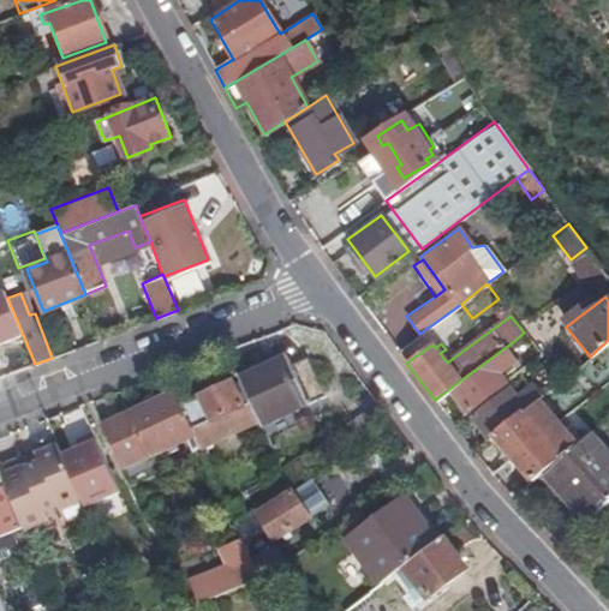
[(509,345),(451,388),(466,411),(503,382),(495,371),(512,358),(508,353),(513,349),(509,345)]
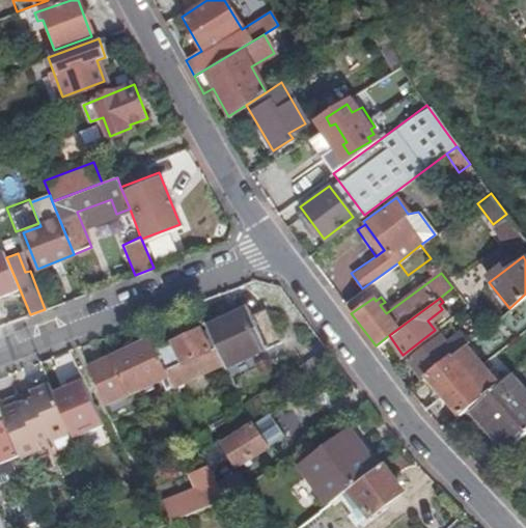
[(247,308),(205,326),(215,346),(222,362),(224,367),(279,341),(266,309),(251,315),(247,308)]
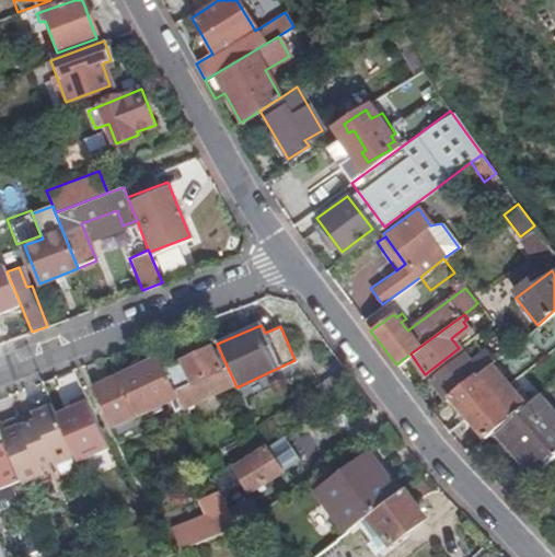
[(180,361),(197,399),(234,382),(227,366),(220,368),(210,347),(180,361)]
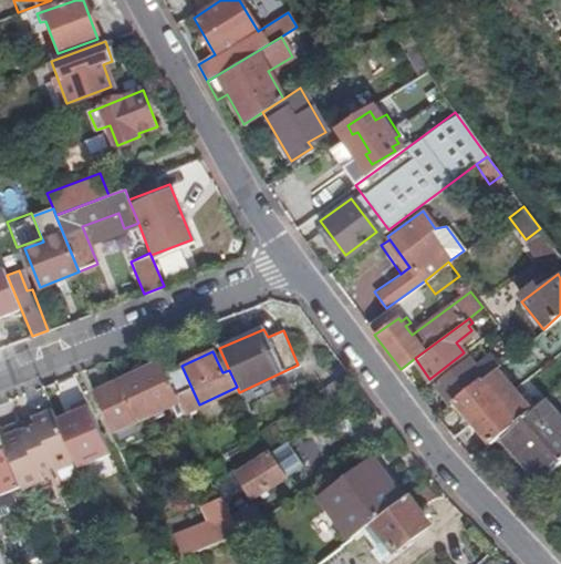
[(464,352),(429,379),(434,382),(467,357),(464,352)]
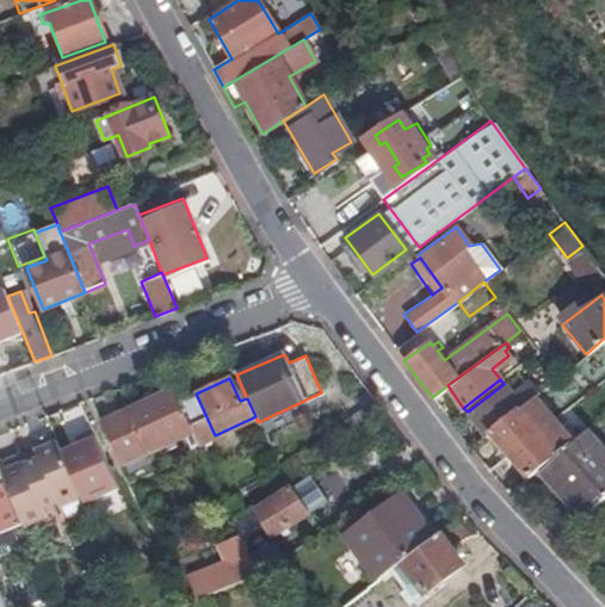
[(483,434),(487,432),(533,396),(542,389),(537,384),(532,388),(529,383),(512,395),(504,384),(468,412),(483,434)]
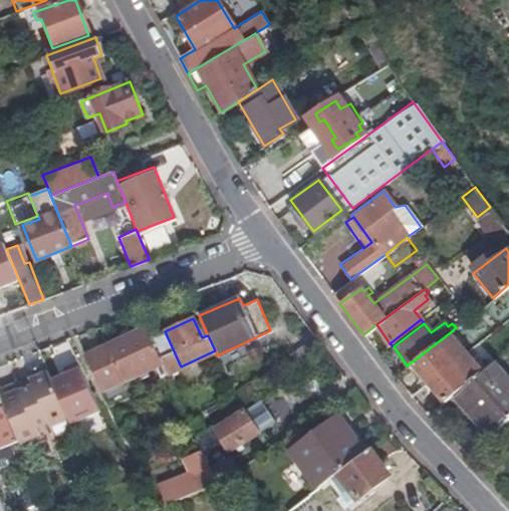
[(149,333),(146,327),(87,354),(103,390),(133,375),(136,380),(148,373),(145,369),(156,364),(161,375),(166,372),(149,333)]
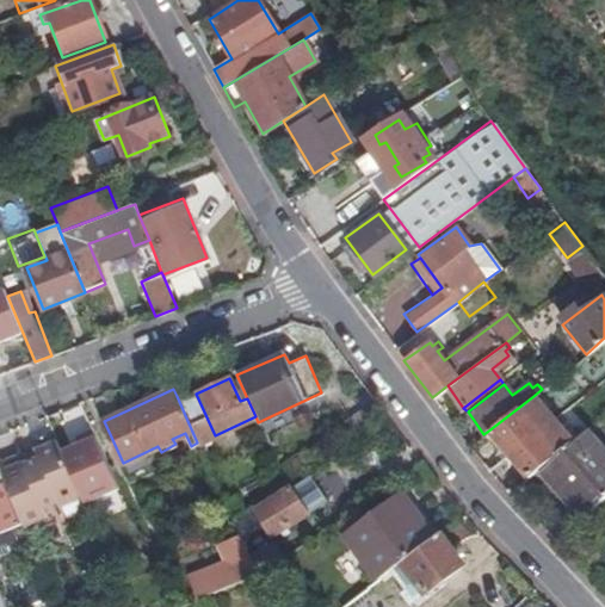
[(177,396),(197,443),(215,435),(196,394),(177,396)]
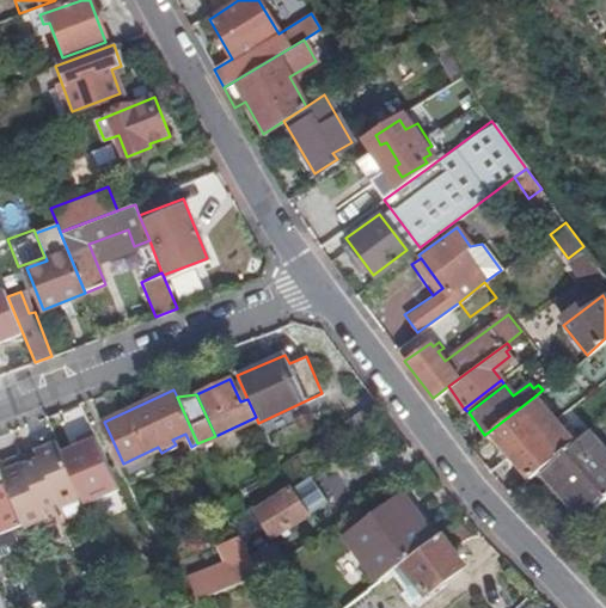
[(488,433),(507,455),(552,419),(534,397),(488,433)]
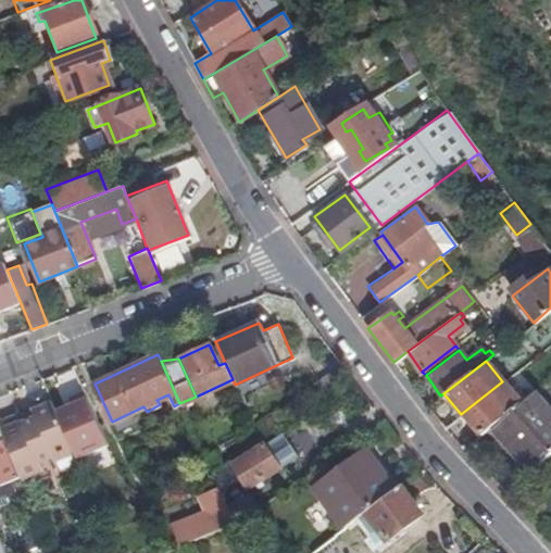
[(479,435),(487,428),(518,402),(502,381),(461,414),(479,435)]
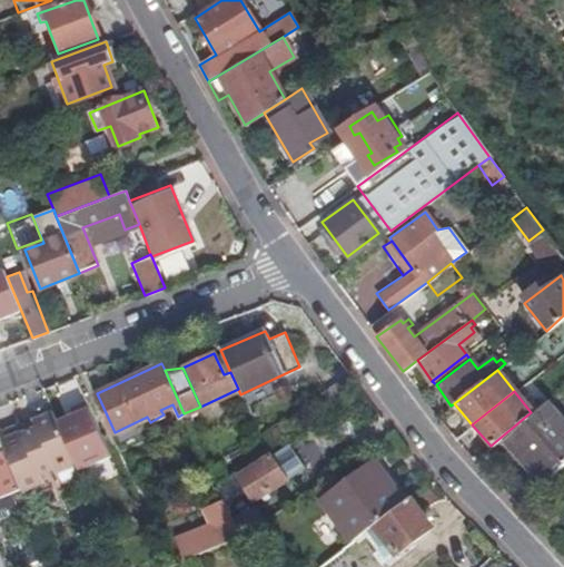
[(498,439),(541,485),(563,462),(563,423),(544,401),(531,412),(498,439)]
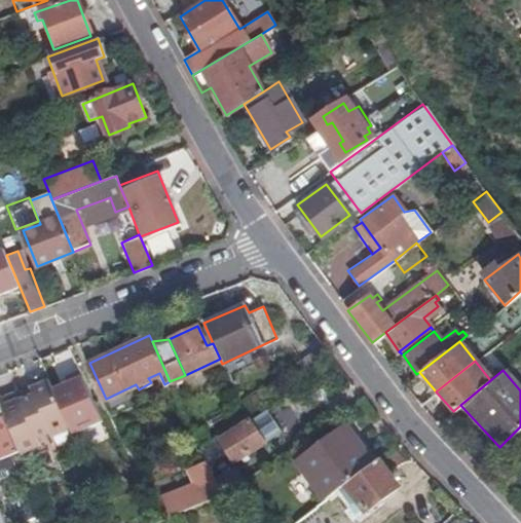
[(52,445),(73,437),(47,378),(29,385),(33,395),(20,401),(19,399),(0,406),(19,451),(37,444),(35,437),(47,433),(52,445)]
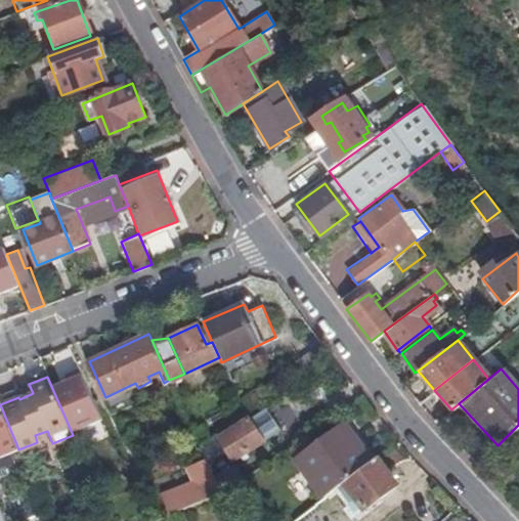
[(250,392),(239,400),(240,402),(245,414),(258,405),(250,392)]
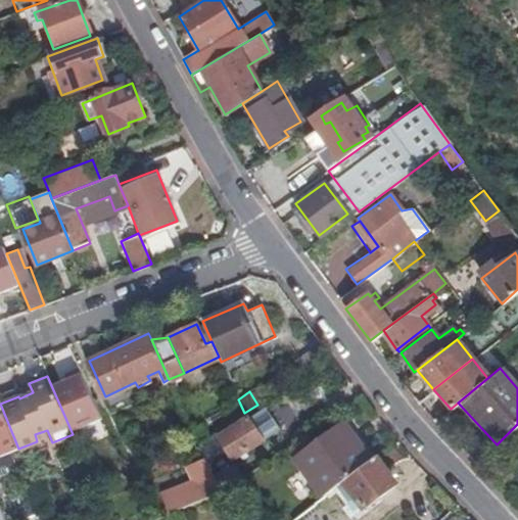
[(227,411),(234,421),(244,413),(239,402),(227,411)]
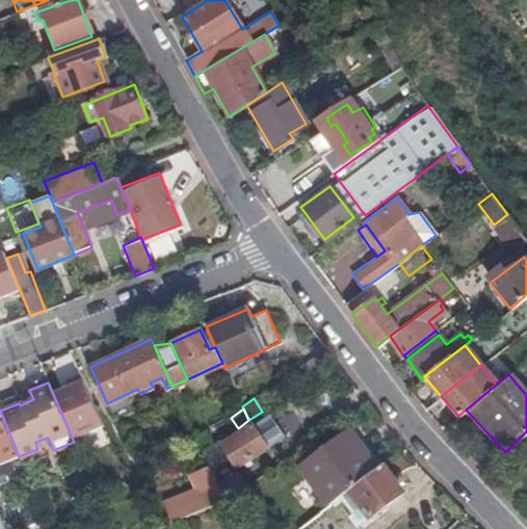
[(0,465),(19,456),(0,411),(0,465)]
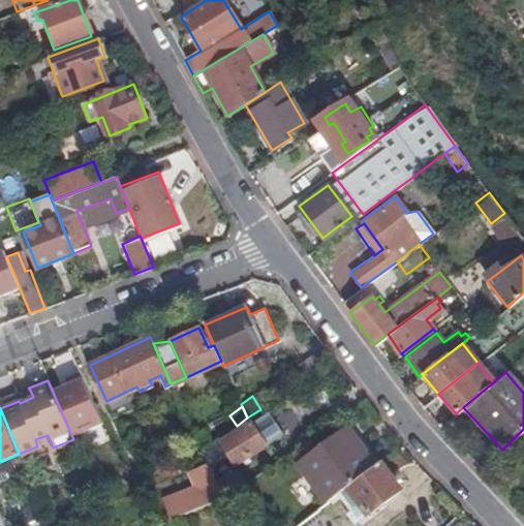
[(267,411),(249,423),(265,445),(281,434),(267,411)]
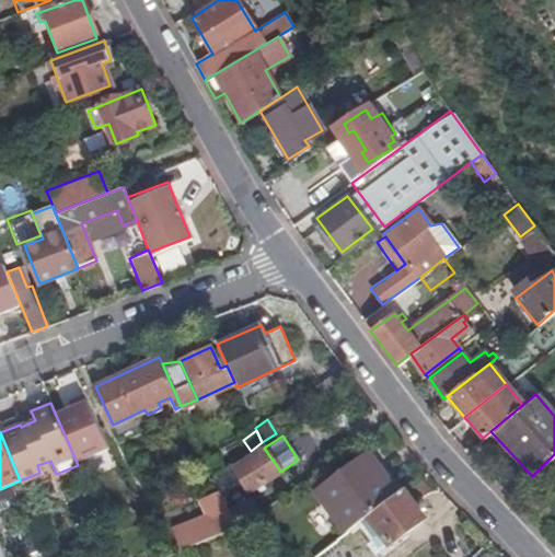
[(205,460),(212,476),(223,470),(216,454),(205,460)]
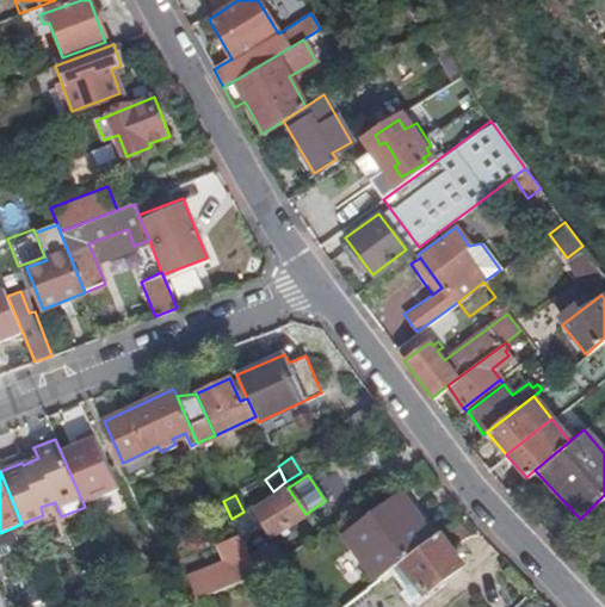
[(389,569),(432,538),(400,495),(346,534),(377,578),(389,569)]
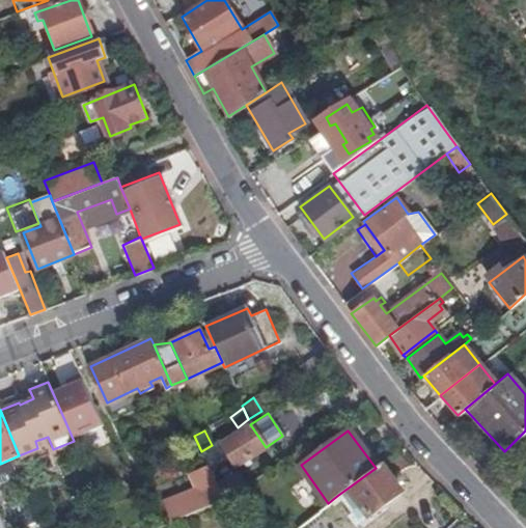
[(0,487),(27,476),(19,455),(0,464),(0,487)]
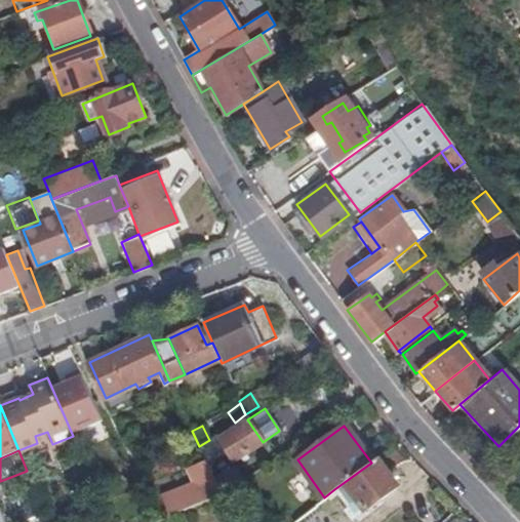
[(243,478),(222,493),(243,504),(247,496),(273,479),(276,482),(293,470),(281,452),(243,478)]
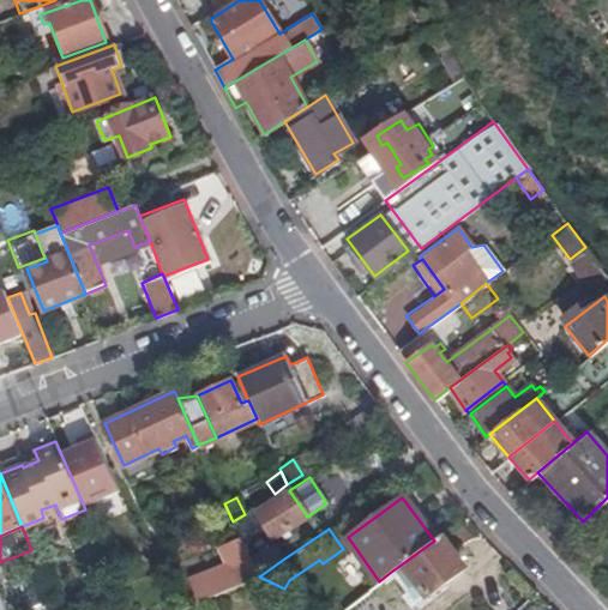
[(445,535),(444,533),(434,541),(391,572),(415,604),(464,567),(443,537),(445,535)]
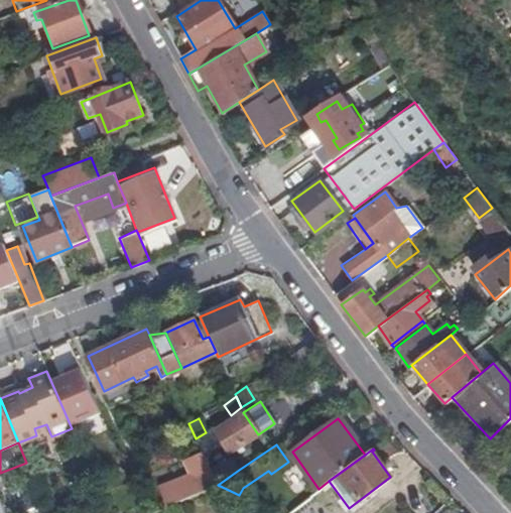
[(231,456),(210,471),(213,475),(218,485),(239,470),(240,469),(231,456)]
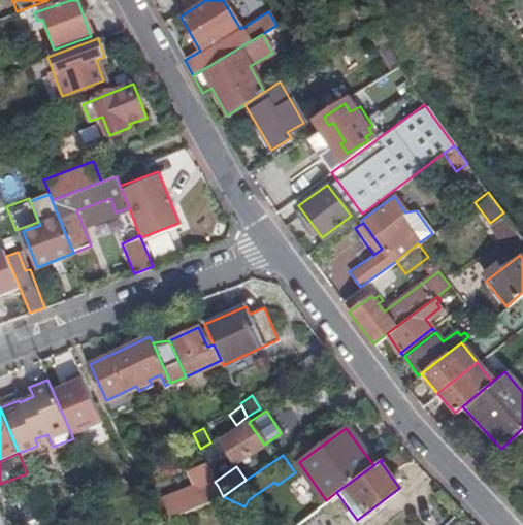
[(168,506),(173,518),(223,496),(218,486),(168,506)]
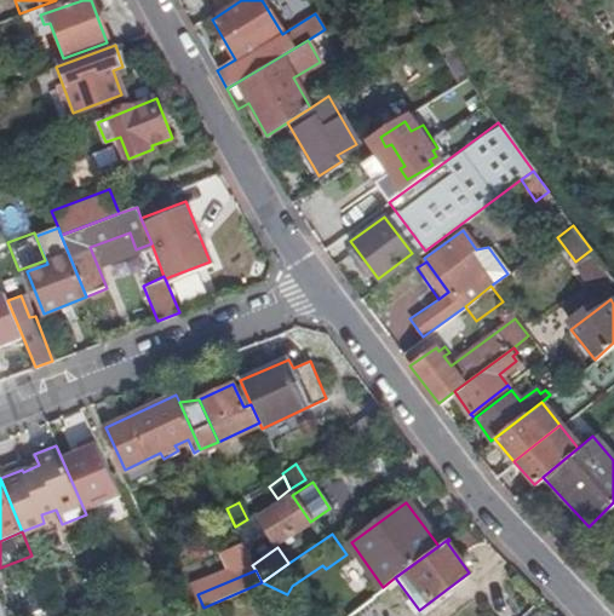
[(371,597),(343,615),(397,615),(399,615),(371,597)]
